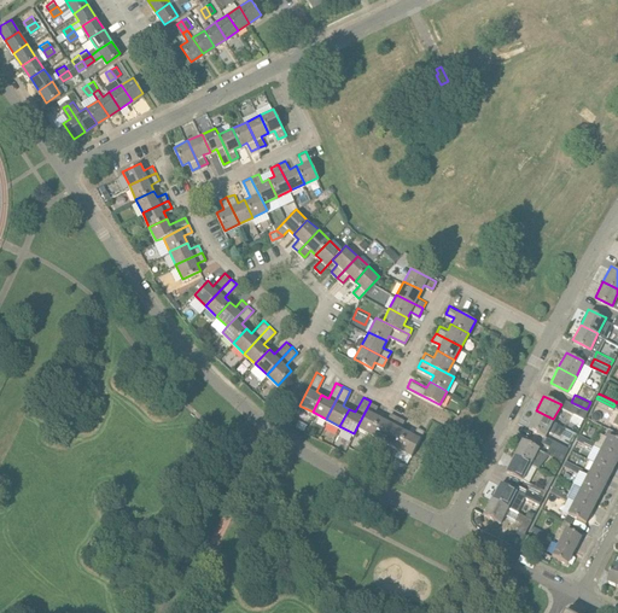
[(357,426),(371,433),(379,416),(373,413),(378,404),(371,401),(357,426)]
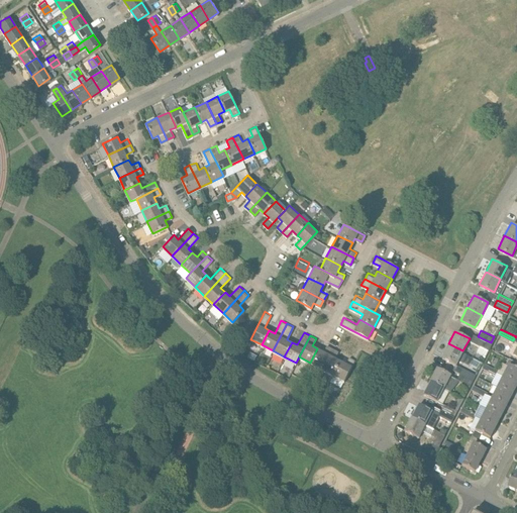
[(488,348),(491,342),(478,336),(475,341),(488,348)]
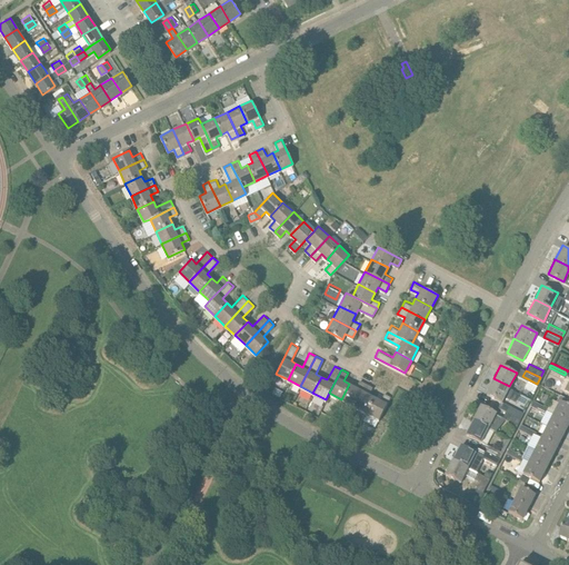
[(341,399),(353,406),(366,383),(359,378),(356,386),(349,384),(341,399)]
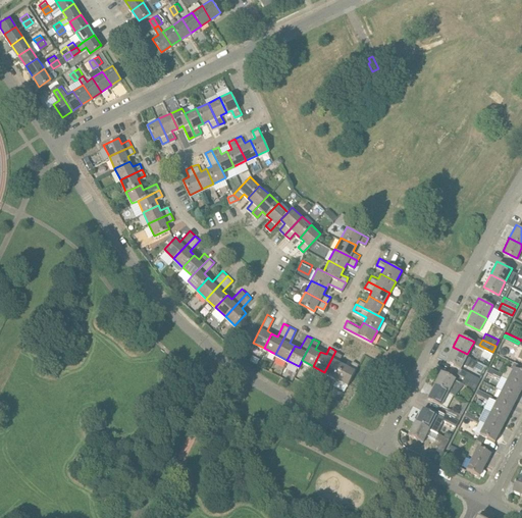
[(447,360),(461,367),(463,362),(467,364),(471,356),(467,354),(453,347),(447,360)]
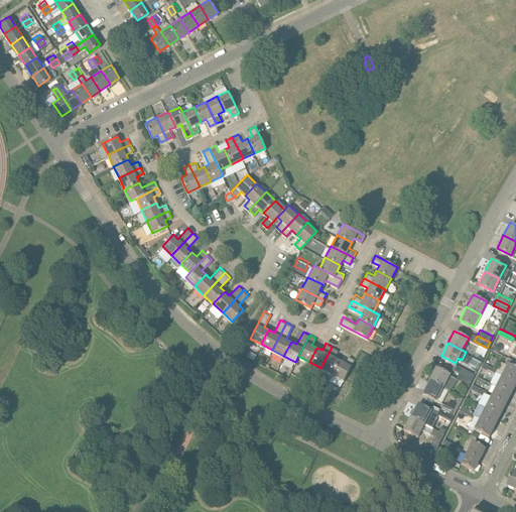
[(320,368),(332,374),(340,359),(334,357),(338,350),(332,347),(320,368)]
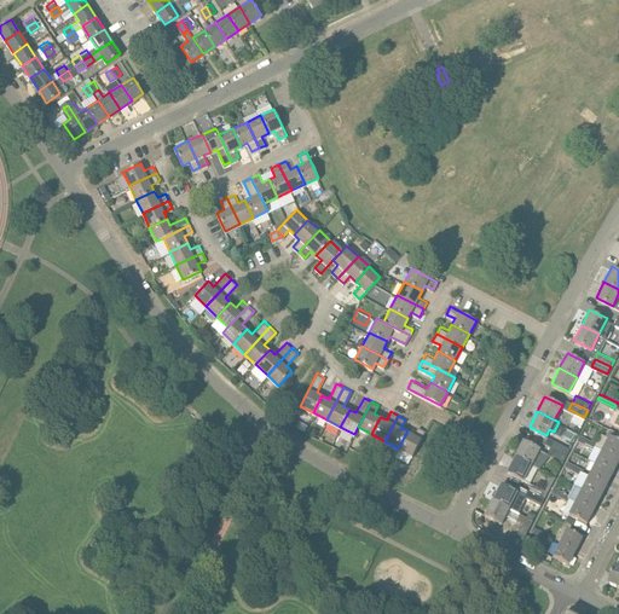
[(408,430),(398,449),(411,456),(424,429),(417,426),(414,434),(408,430)]
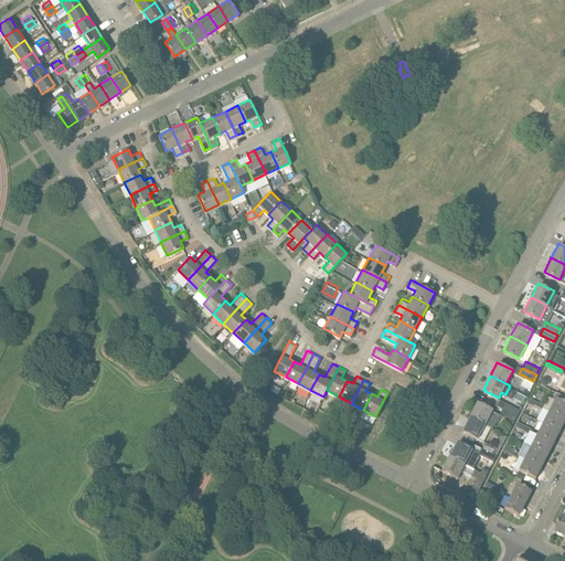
[(550,409),(564,416),(564,401),(564,393),(556,389),(553,395),(555,397),(550,409)]
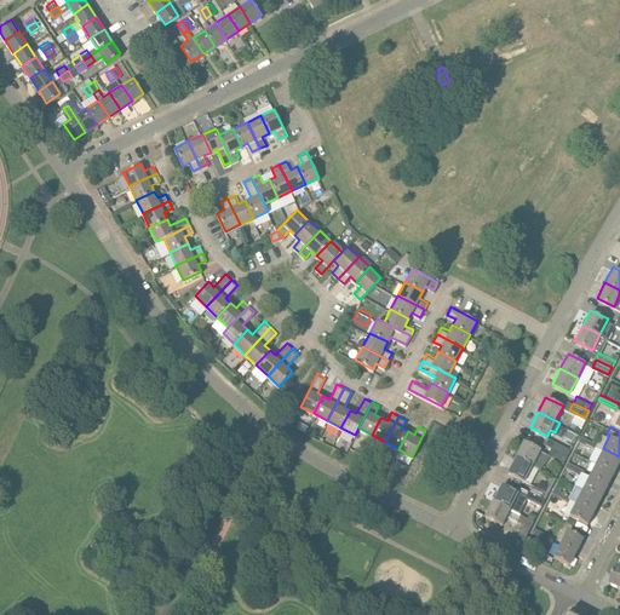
[(350,435),(339,430),(336,441),(346,444),(350,435)]
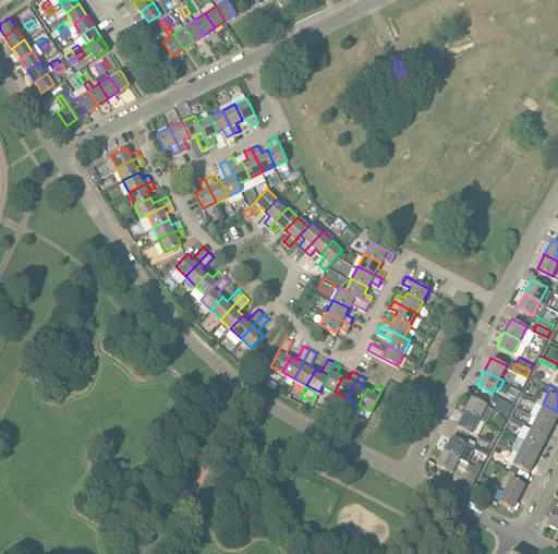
[(523,390),(521,393),(520,396),(528,399),(531,395),(523,390)]
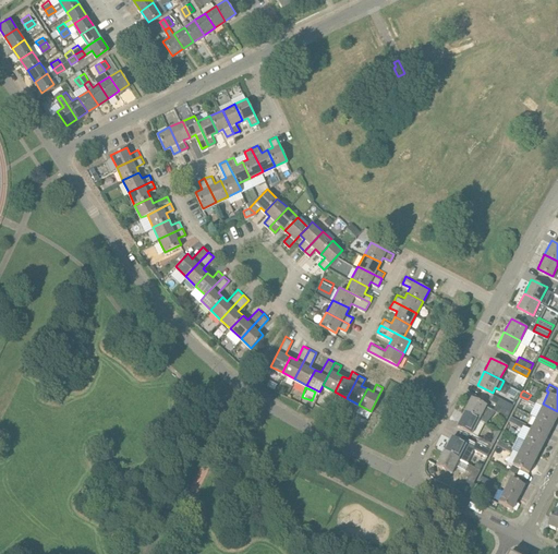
[(535,404),(538,398),(531,395),(528,399),(535,404)]
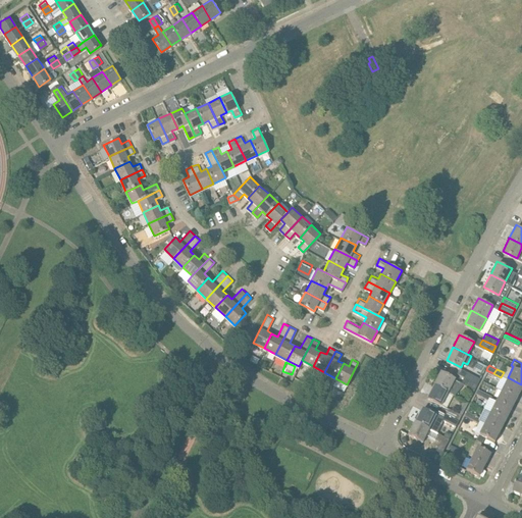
[(433,383),(449,391),(455,394),(464,382),(461,381),(455,378),(440,370),(433,383)]
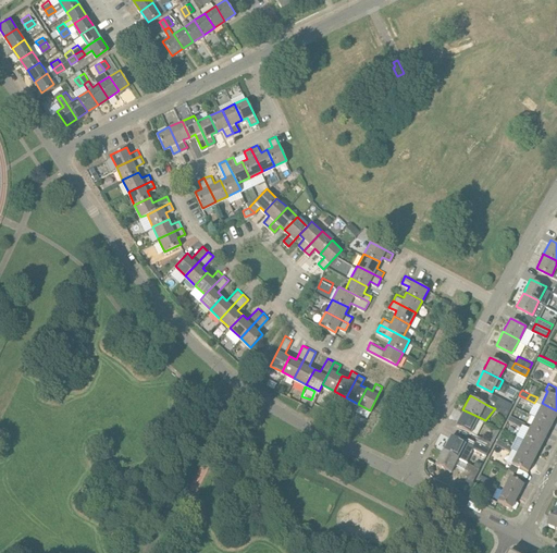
[(495,401),(509,408),(512,402),(498,395),(495,401)]
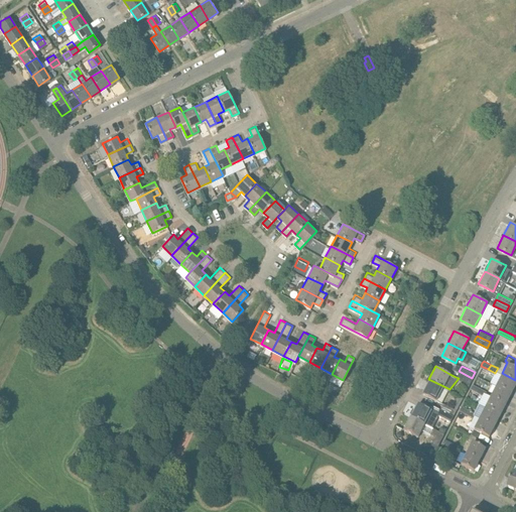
[(469,384),(472,378),(459,371),(456,377),(459,378),(469,384)]
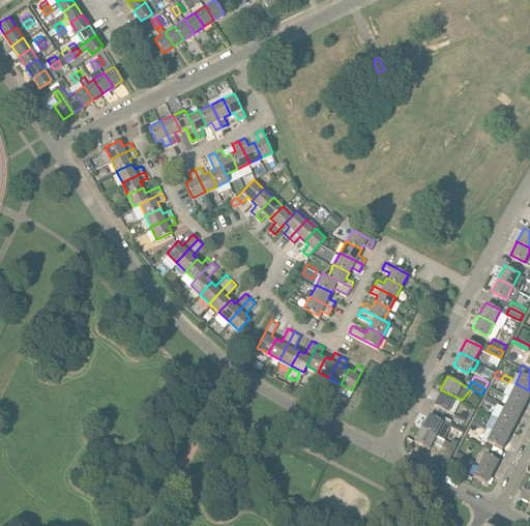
[(509,395),(525,402),(529,391),(529,390),(516,383),(509,395)]
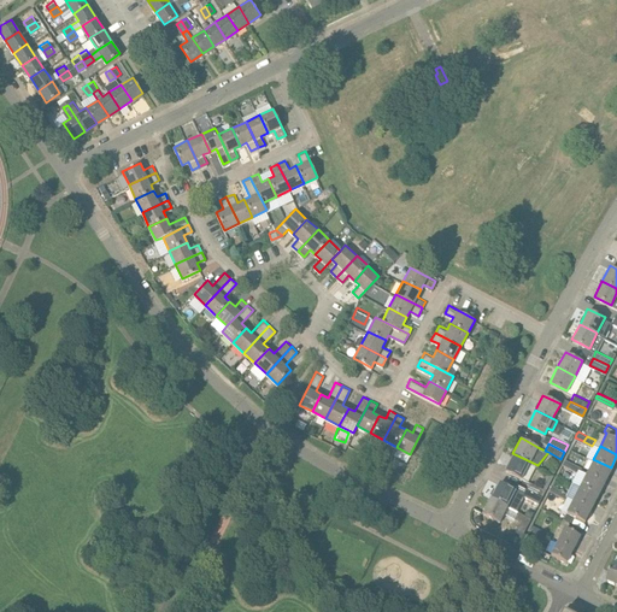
[(505,468),(522,477),(530,462),(512,453),(505,468)]
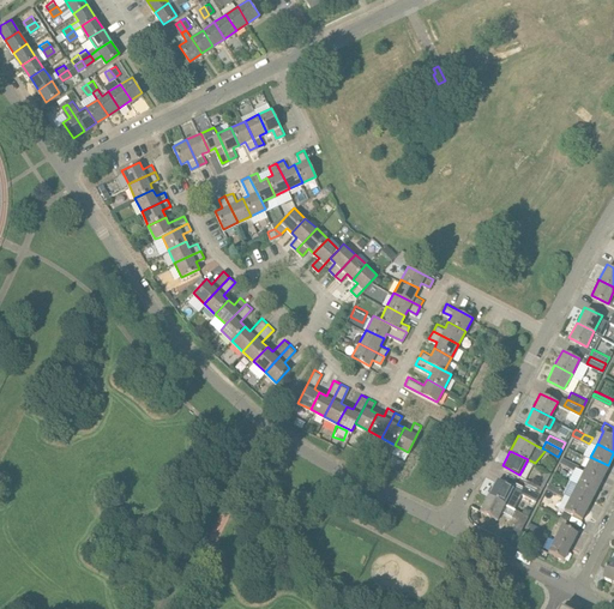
[(559,460),(569,465),(571,459),(563,456),(560,458),(559,460)]
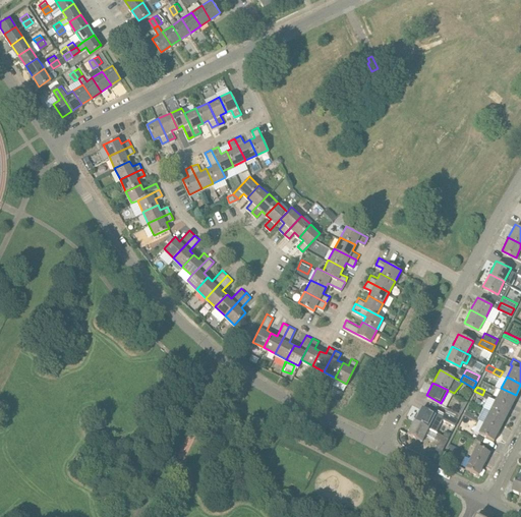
[(495,398),(510,406),(516,395),(501,388),(495,398)]
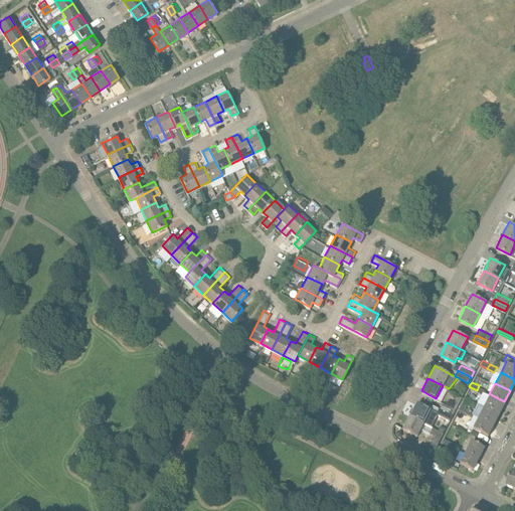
[(484,404),(499,412),(504,401),(489,393),(484,404)]
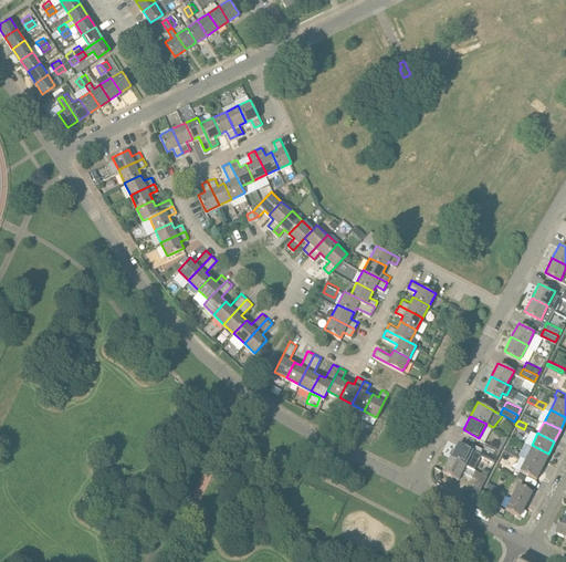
[(498,455),(501,448),(485,440),(482,447),(498,455)]
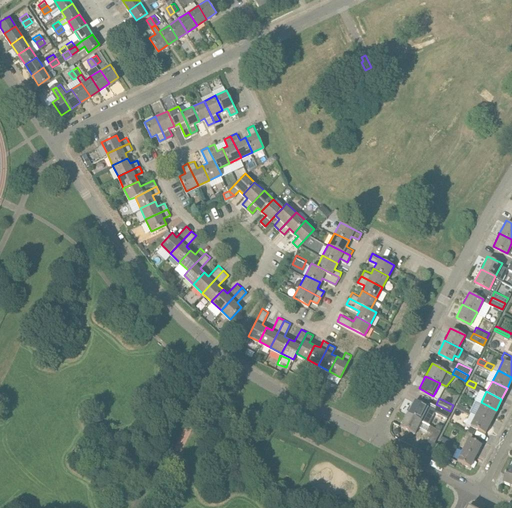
[(407,412),(421,419),(427,406),(413,399),(407,412)]
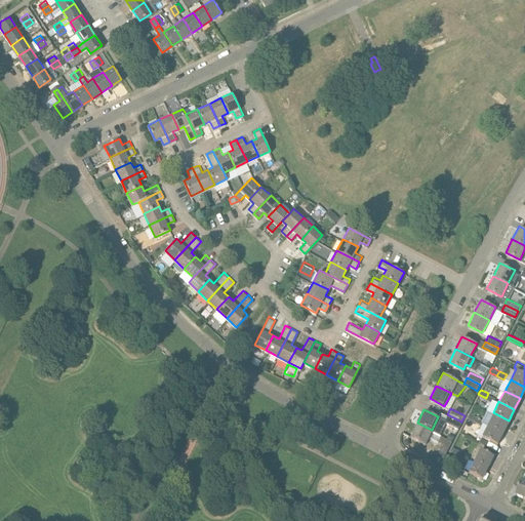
[(487,424),(502,432),(509,421),(493,412),(487,424)]
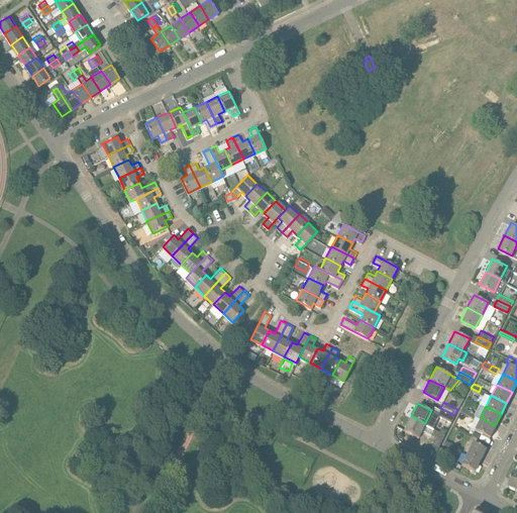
[(451,421),(454,415),(440,408),(437,414),(451,421)]
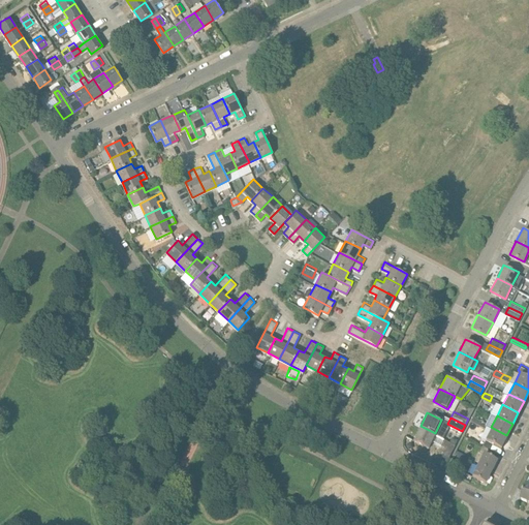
[(435,433),(421,426),(414,438),(428,445),(435,433)]
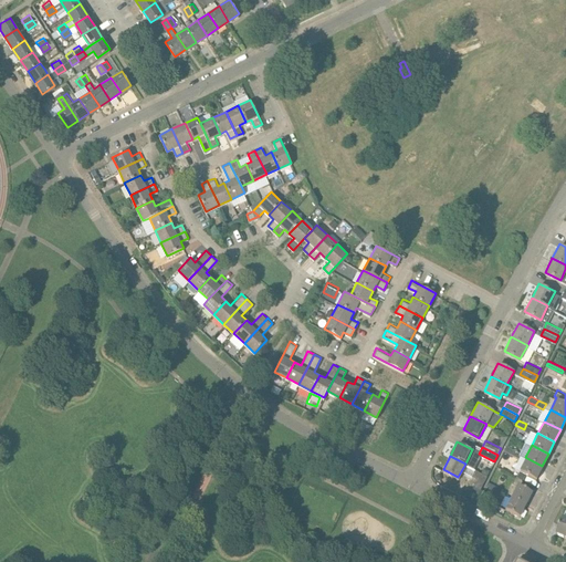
[(525,457),(520,469),(536,478),(542,466),(525,457)]
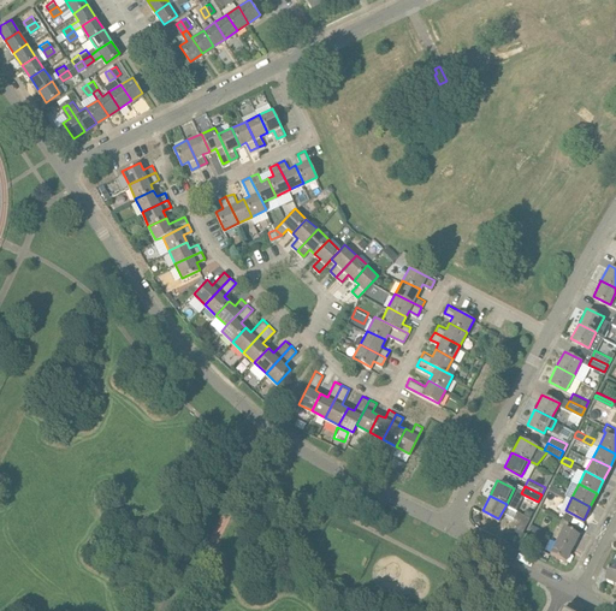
[(526,505),(523,512),(529,516),(533,509),(526,505)]
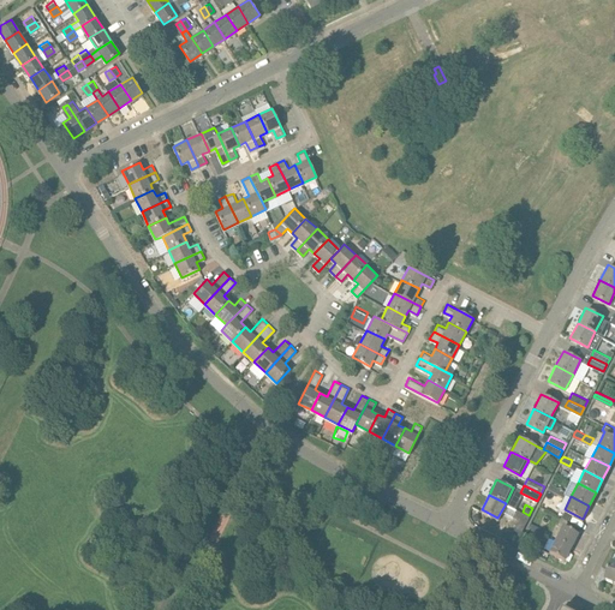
[(556,538),(571,545),(578,532),(562,525),(556,538)]
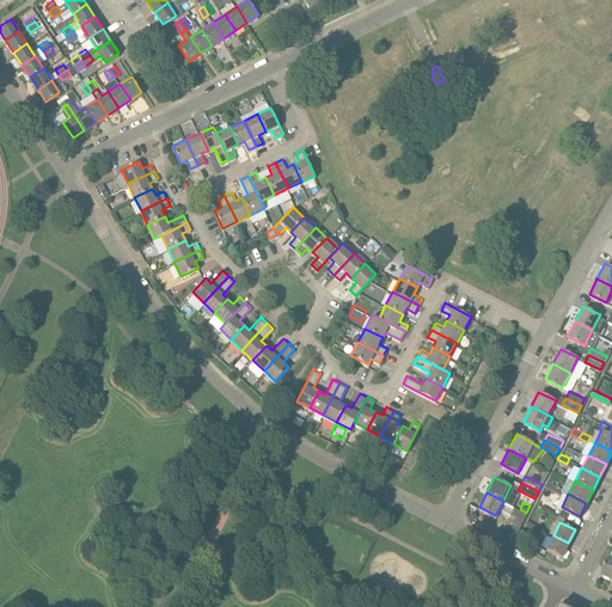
[(568,543),(554,535),(546,549),(562,556),(568,543)]
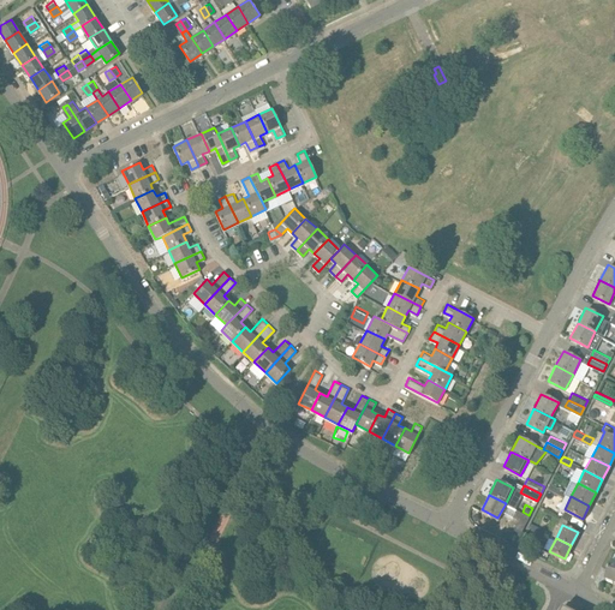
[(604,576),(614,580),(614,558),(611,558),(604,576)]
